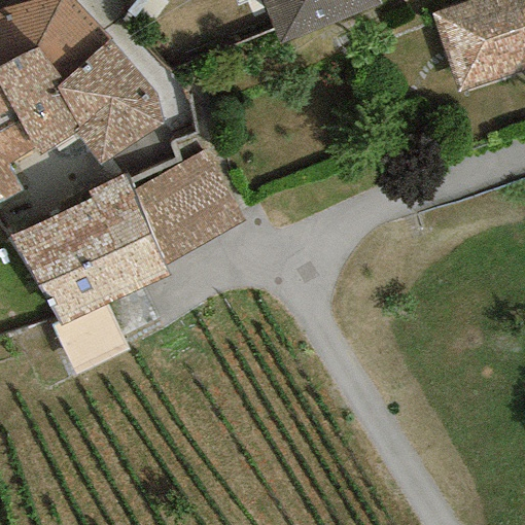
[(110,37),(74,0),(27,0),(0,7),(0,66),(38,47),(63,79),(110,37)]
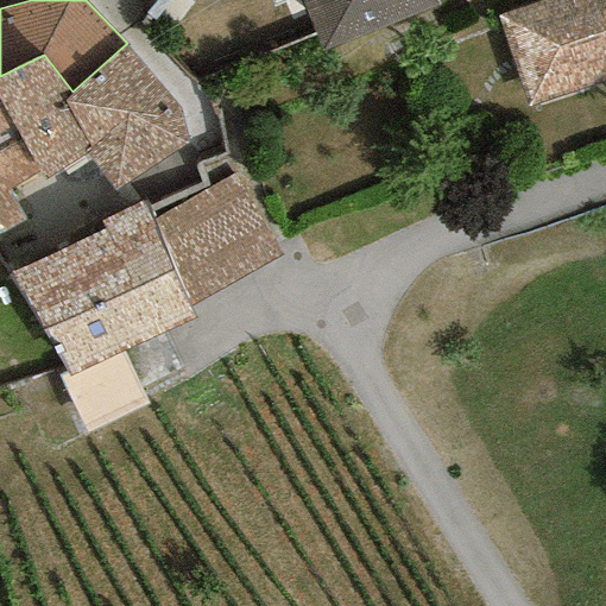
[(304,0),(323,51),(441,4),(439,0),(304,0)]
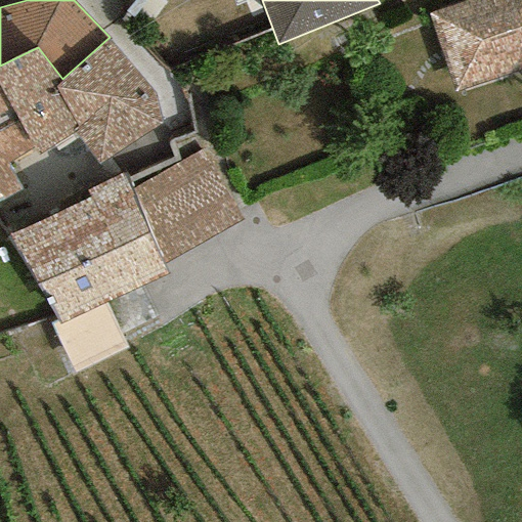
[(461,0),(428,11),(457,93),(521,71),(521,0),(461,0)]
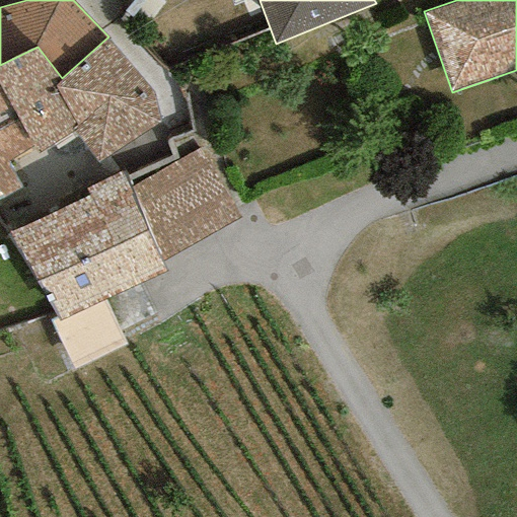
[(154,90),(108,37),(62,78),(38,47),(0,65),(0,84),(33,144),(41,152),(73,128),(99,161),(161,121),(154,90)]
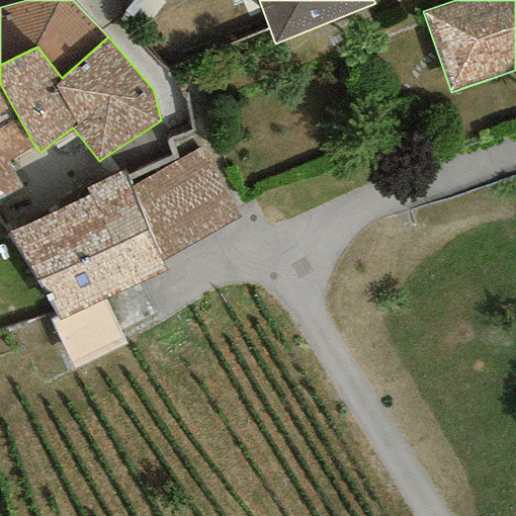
[(0,198),(20,187),(6,162),(33,144),(0,84),(0,198)]
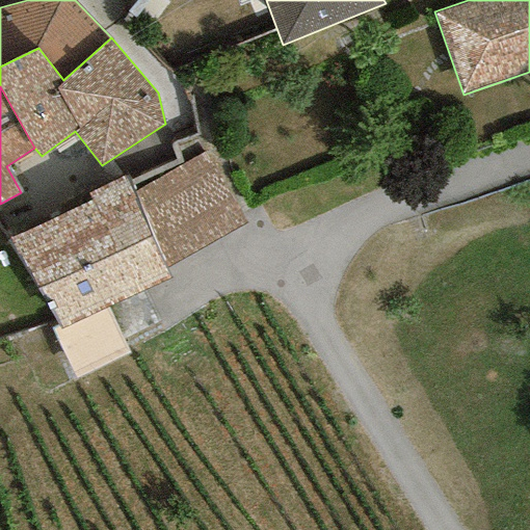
[(206,153),(136,191),(168,267),(246,220),(206,153)]
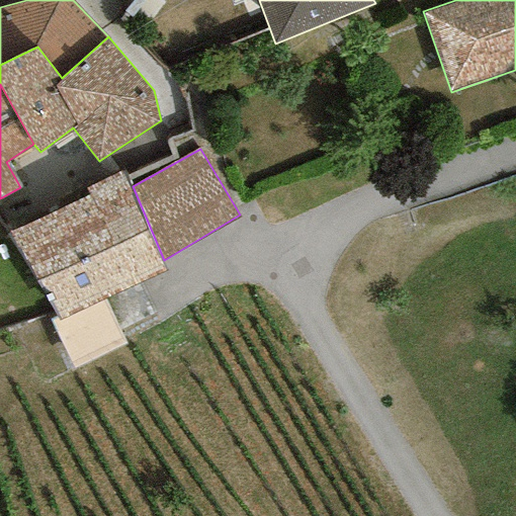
[(59,319),(167,270),(164,260),(133,186),(124,170),(85,187),(89,195),(11,232),(59,319)]
